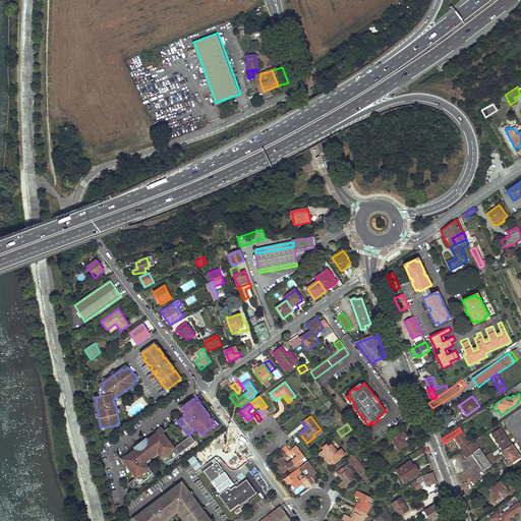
[(502,451),(511,444),(509,441),(510,440),(506,437),(507,436),(502,427),(494,432),(497,437),(496,438),(501,445),(499,447),(502,451)]
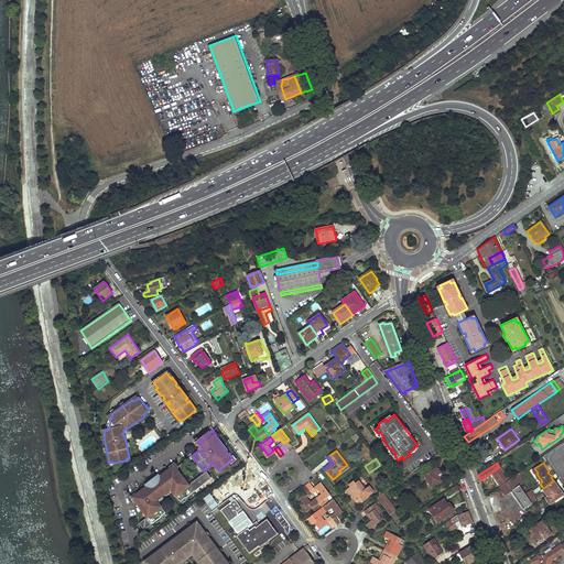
[(192,495),(213,478),(207,472),(190,485),(175,465),(160,476),(156,479),(158,481),(154,485),(152,483),(148,486),(133,497),(148,516),(140,522),(144,530),(166,512),(171,508),(164,498),(162,496),(167,491),(171,489),(176,486),(179,487),(185,498),(191,494),(192,495)]
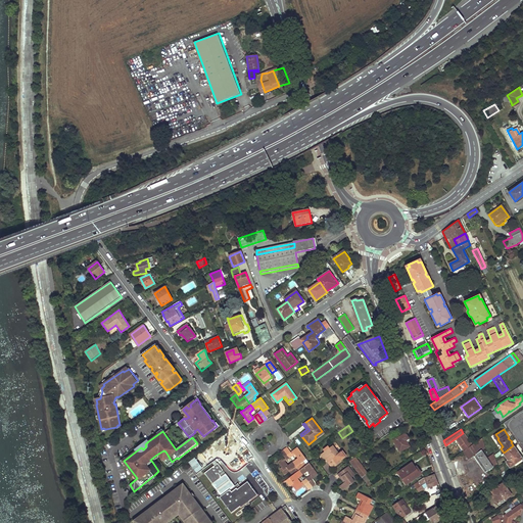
[(403,434),(393,440),(399,452),(409,445),(406,439),(408,438),(407,435),(403,434)]
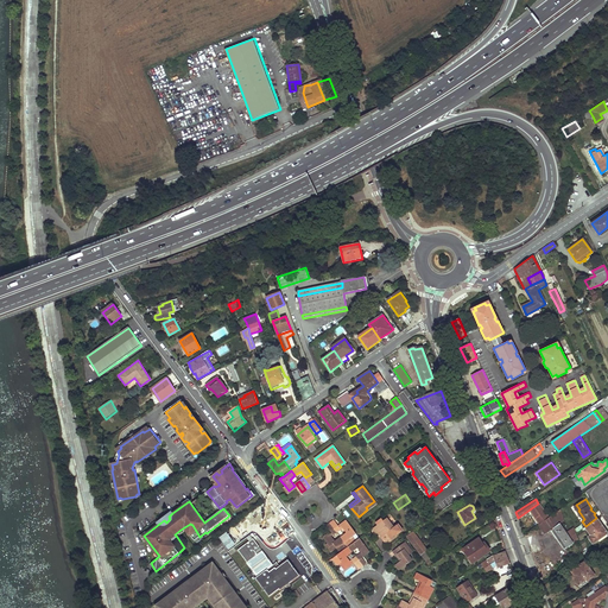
[(545,534),(551,530),(563,549),(578,538),(574,527),(567,532),(561,524),(564,520),(559,510),(538,524),(545,534)]
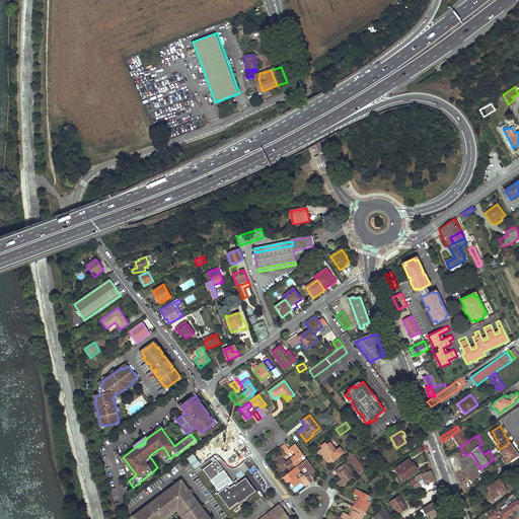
[(144,441),(147,438),(146,436),(135,445),(136,447),(140,444),(142,446),(145,443),(144,441)]
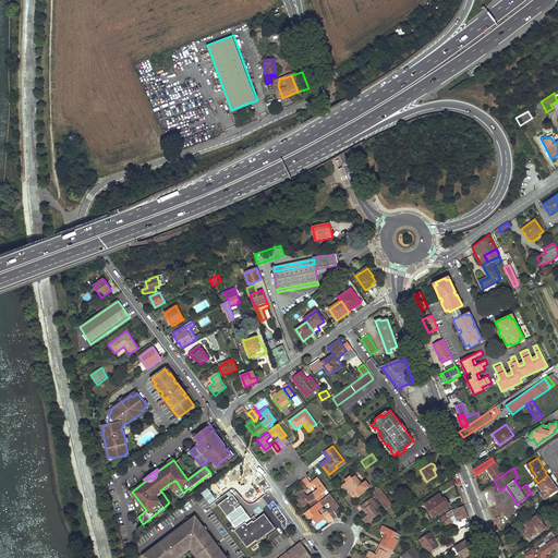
[(343,484),(348,489),(355,499),(364,493),(364,492),(371,487),(366,482),(362,484),(355,475),(343,484)]
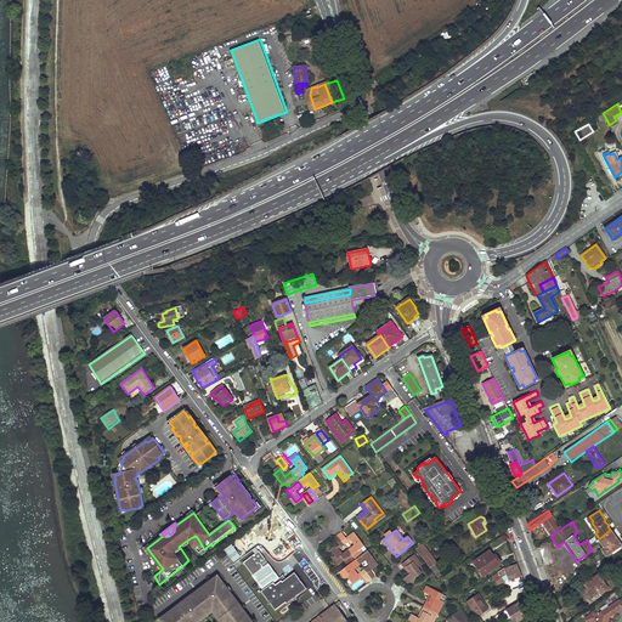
[(599,538),(604,547),(603,548),(608,555),(621,546),(611,530),(610,530),(599,538)]
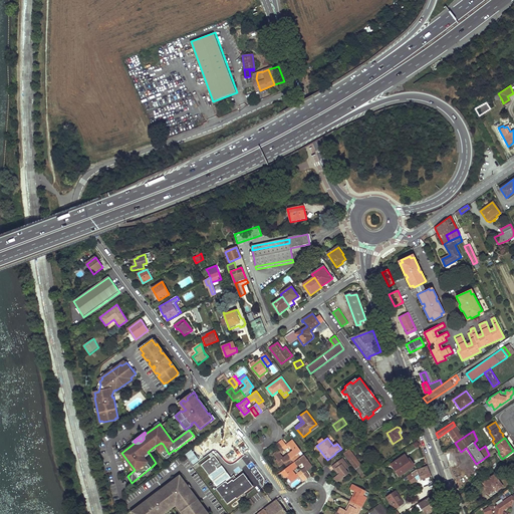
[(285,450),(288,447),(286,445),(282,440),(279,442),(285,450)]
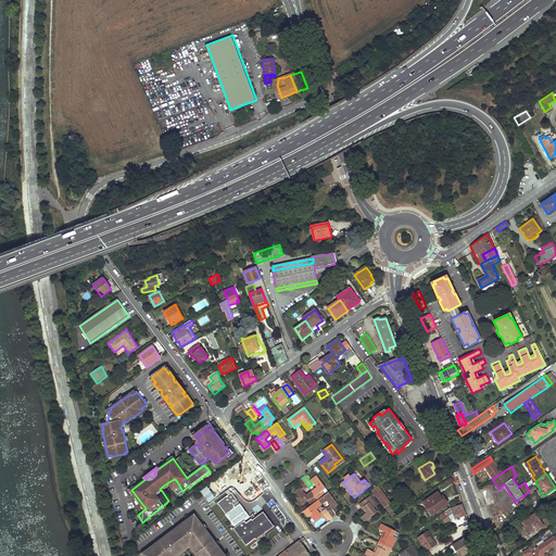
[(317,488),(312,491),(318,500),(325,495),(323,493),(325,492),(324,490),(326,488),(317,477),(313,481),(313,482),(317,488)]
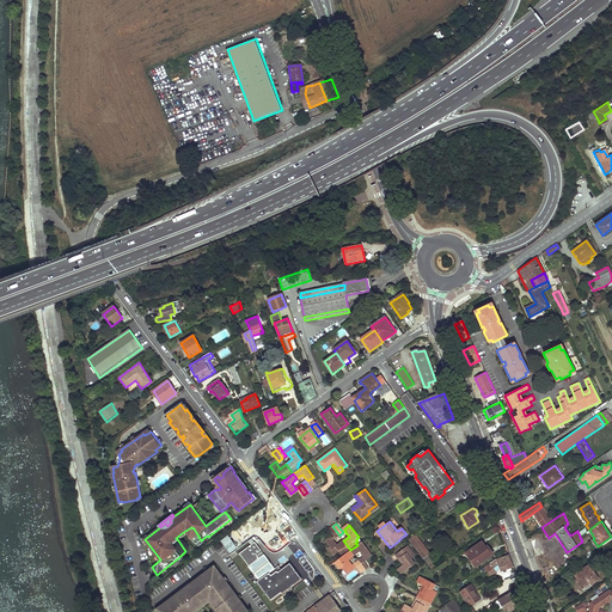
[(334,534),(336,538),(340,536),(332,526),(329,530),(334,534)]
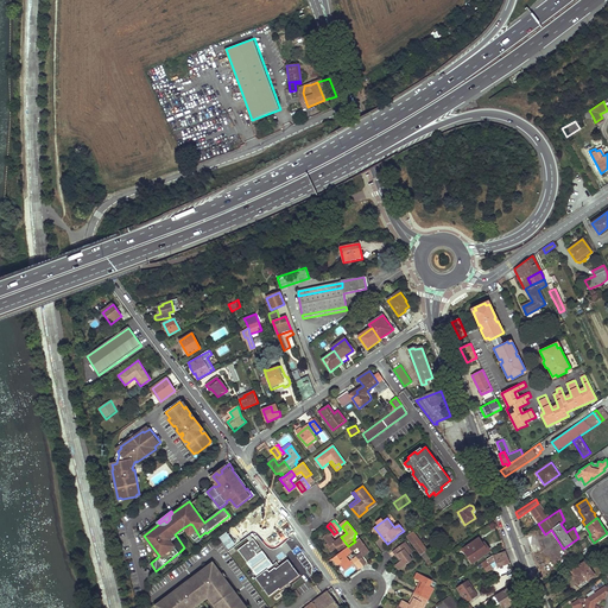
[(413,532),(407,537),(426,562),(432,557),(413,532)]
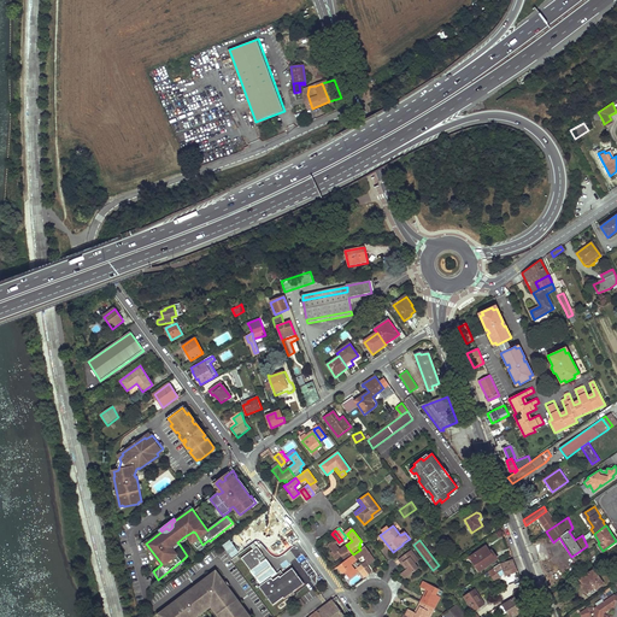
[(346,557),(348,559),(353,554),(346,545),(340,550),(336,544),(335,542),(329,547),(333,552),(338,559),(342,556),(344,558),(346,557)]
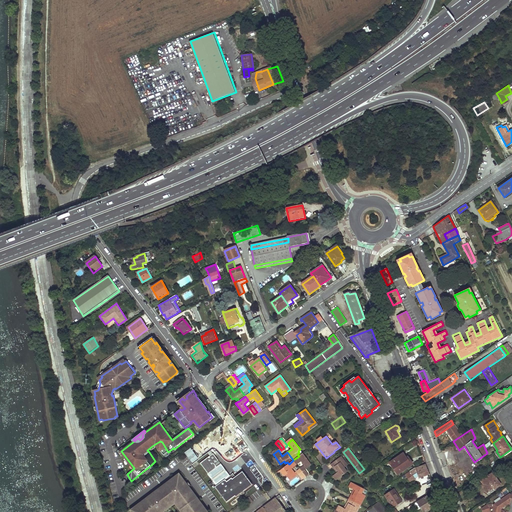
[(208,473),(207,474),(216,485),(215,486),(226,502),(235,495),(235,496),(252,484),(242,471),(235,477),(232,479),(229,476),(221,463),(217,467),(214,463),(218,460),(213,453),(201,463),(208,473)]
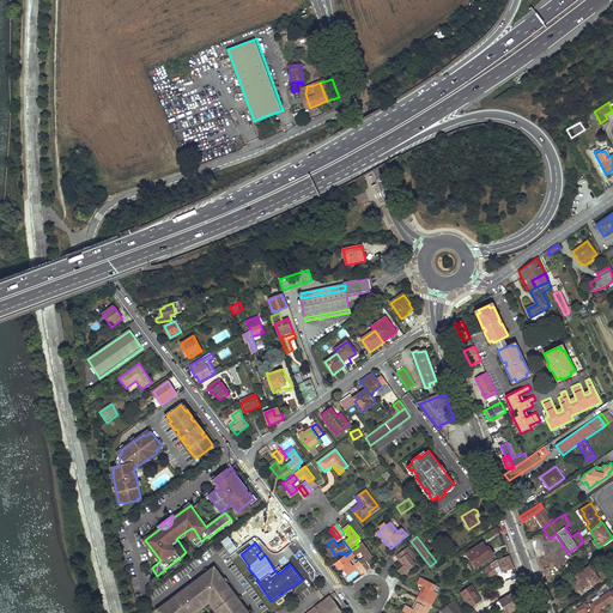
[(358,546),(351,551),(354,556),(360,552),(364,558),(365,559),(371,554),(363,542),(360,545),(358,546)]
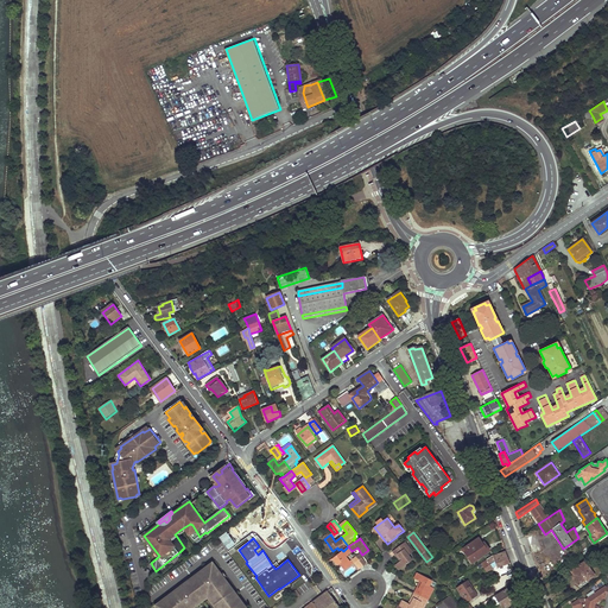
[(481,538),(461,551),(462,553),(464,552),(472,563),(489,551),(481,538)]
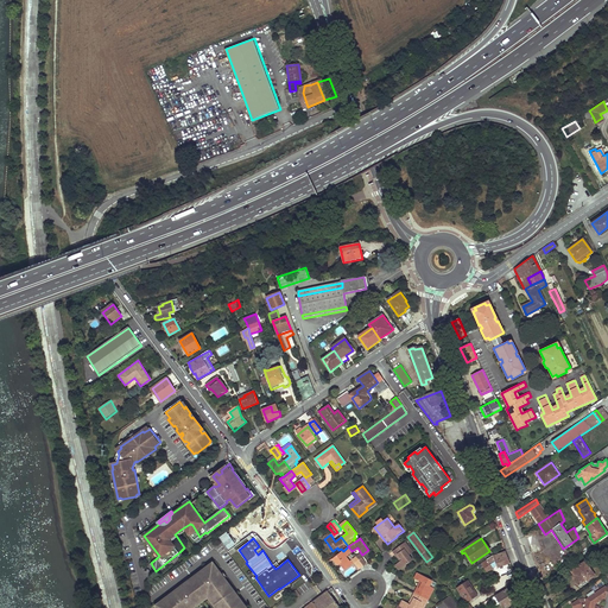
[(397,564),(400,569),(412,561),(409,556),(412,552),(405,542),(393,551),(397,555),(398,555),(403,559),(400,561),(397,564)]
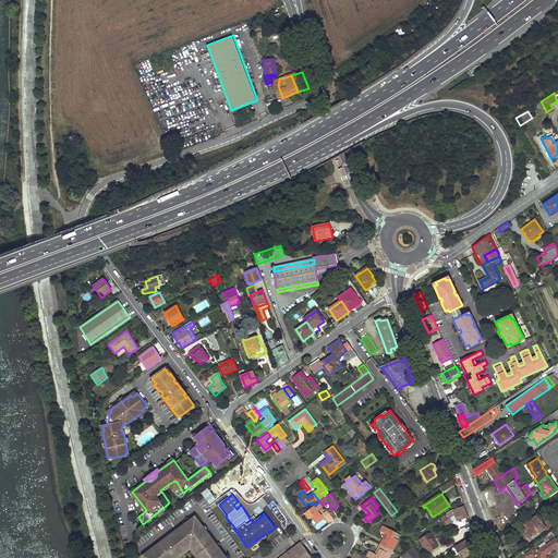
[(317,520),(323,517),(322,516),(317,510),(323,506),(319,501),(315,506),(313,507),(305,512),(310,520),(312,518),(314,517),(317,520)]
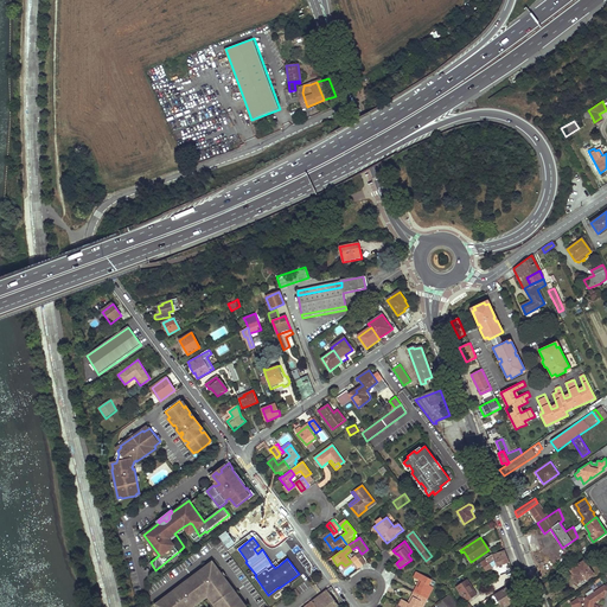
[(481,563),(480,564),(481,566),(483,566),(487,572),(492,568),(489,562),(494,558),(497,566),(509,562),(505,551),(493,555),(493,556),(491,557),(481,563)]
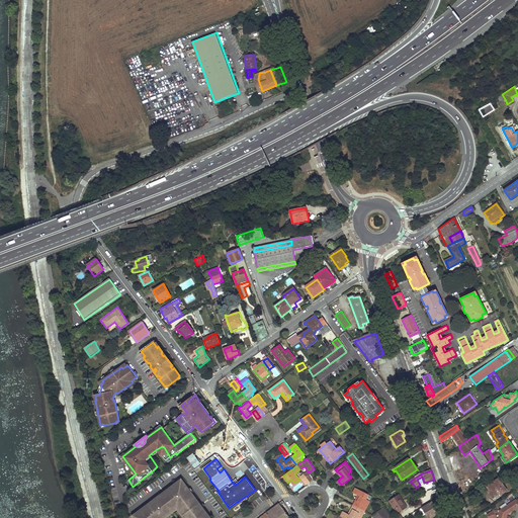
[(307,472),(304,475),(309,482),(312,480),(307,472)]
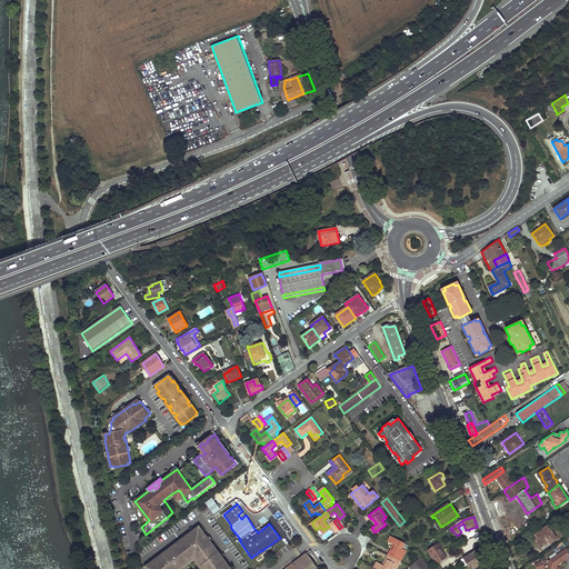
[(336,532),(339,529),(333,521),(330,523),(332,528),(336,532)]
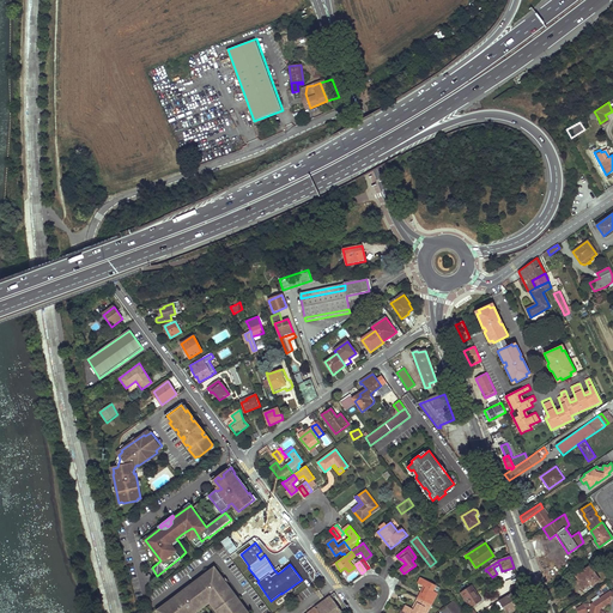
[(577,578),(576,580),(584,590),(600,580),(590,566),(576,576),(577,578)]
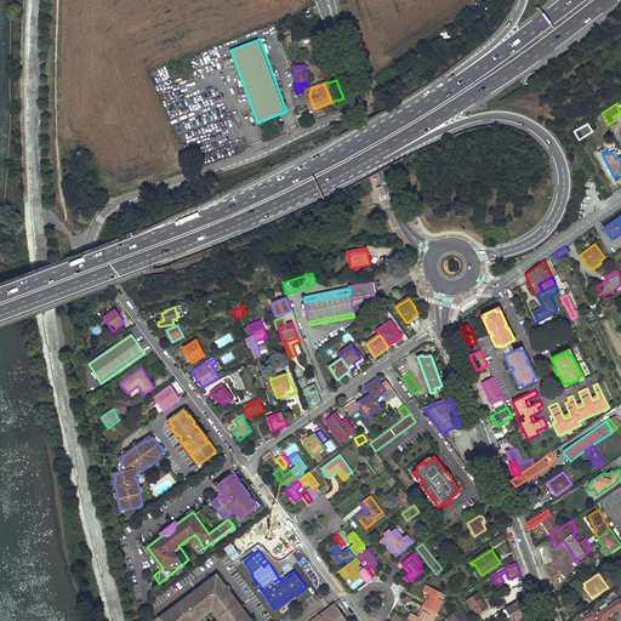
[(222,581),(221,579),(220,580),(216,575),(211,580),(212,580),(199,590),(199,591),(197,592),(195,591),(189,596),(191,598),(188,599),(187,599),(174,609),(174,608),(170,611),(171,613),(167,615),(166,614),(163,616),(163,620),(197,620),(198,620),(197,620),(198,620),(201,619),(200,616),(203,614),(212,608),(215,605),(217,609),(215,611),(220,617),(220,619),(221,620),(251,620),(248,615),(246,613),(244,614),(240,609),(241,607),(239,603),(239,604),(229,591),(222,581)]
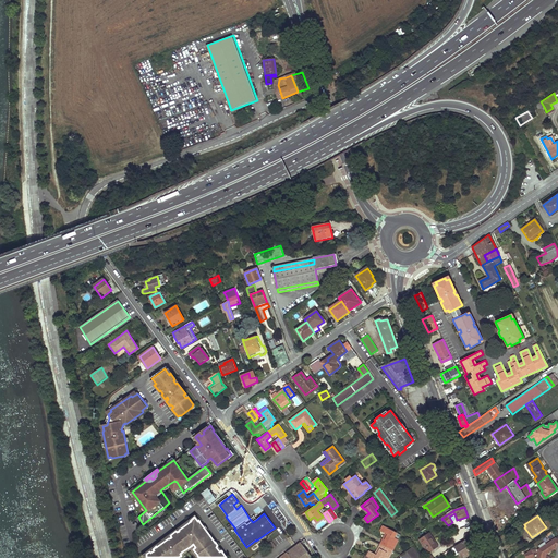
[(380,544),(392,550),(400,534),(385,526),(383,532),(386,534),(388,534),(385,541),(383,540),(380,544)]
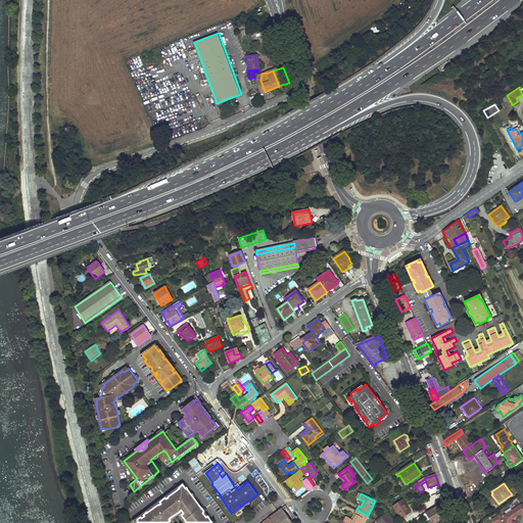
[(401,501),(393,506),(401,518),(410,512),(401,501)]
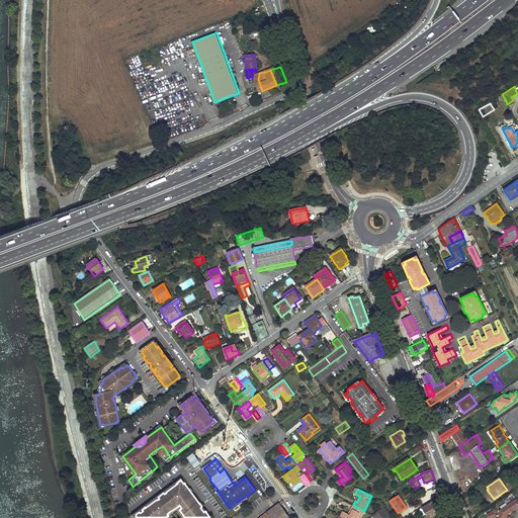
[(517,507),(517,505),(517,499),(516,499),(508,505),(509,506),(503,510),(502,509),(500,510),(499,517),(507,517),(508,514),(513,510),(512,509),(516,507),(517,507)]
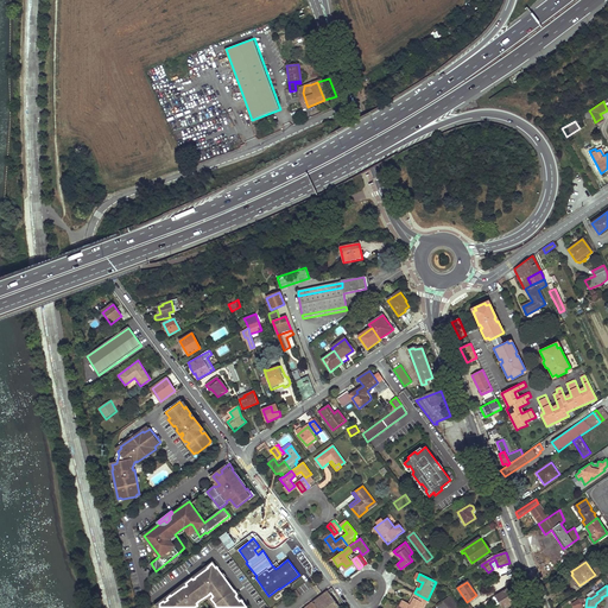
[(333,588),(305,607),(339,607),(342,606),(340,603),(337,605),(330,594),(334,590),(333,588)]
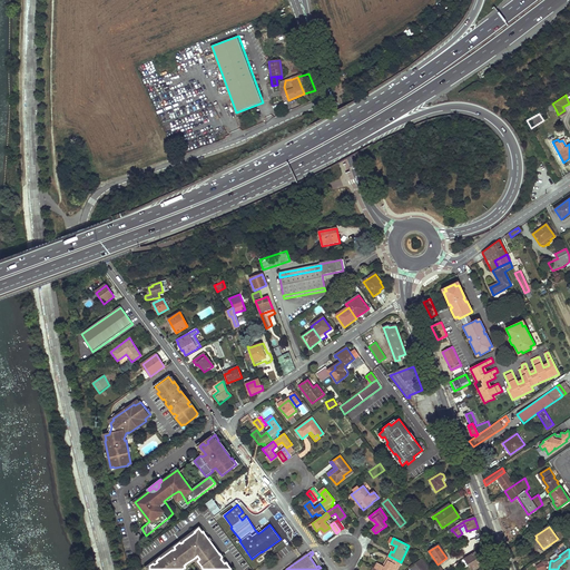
[(277,553),(272,557),(276,562),(282,559),(277,553)]
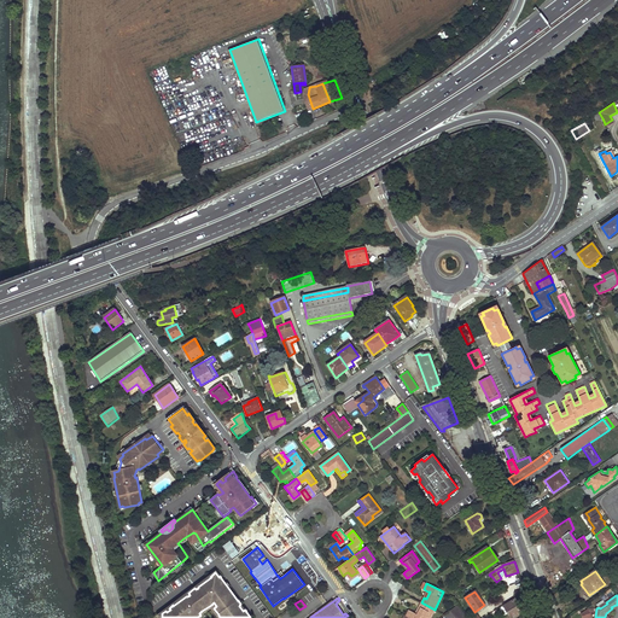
[(516,600),(503,607),(511,617),(513,617),(523,612),(516,600)]
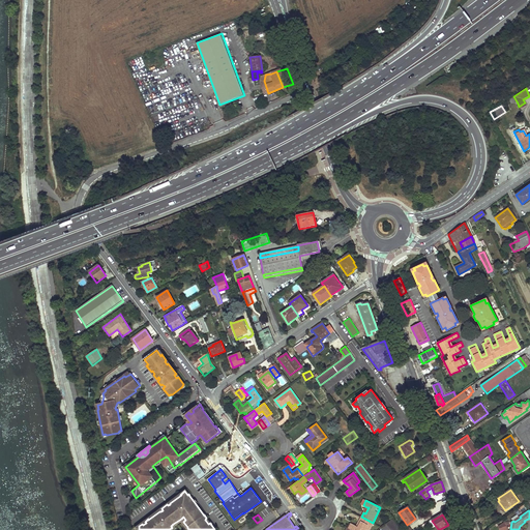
[(367,529),(373,523),(361,517),(359,521),(361,522),(358,527),(357,526),(350,523),(347,528),(351,529),(367,529)]
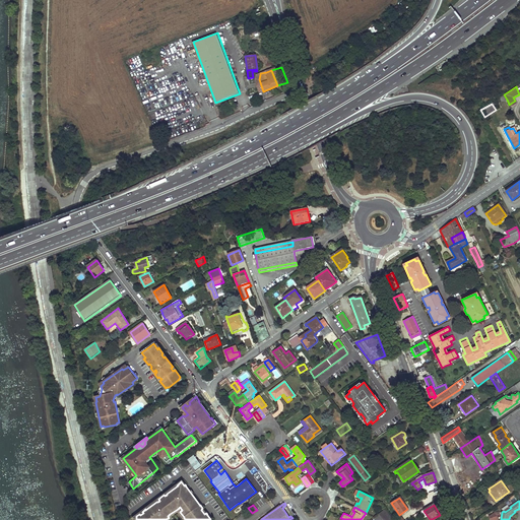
[(382,519),(393,519),(385,509),(379,514),(382,519)]
